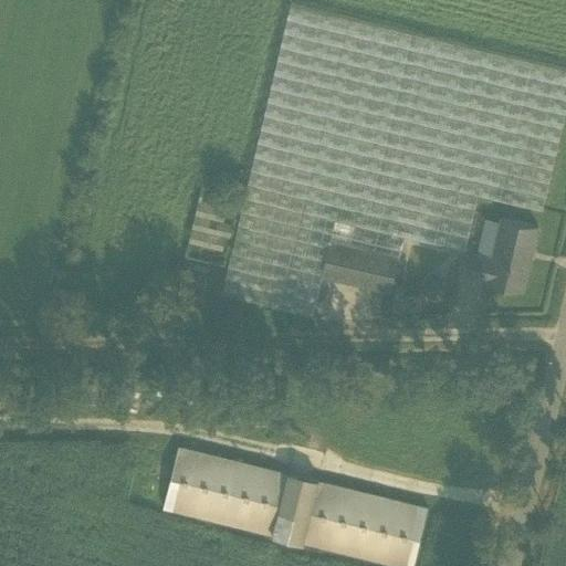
[(565,70),(292,4),(228,272),(222,293),(313,315),(323,273),(333,239),(400,254),(405,234),(464,248),(478,195),(542,209),(565,108),(565,70)]
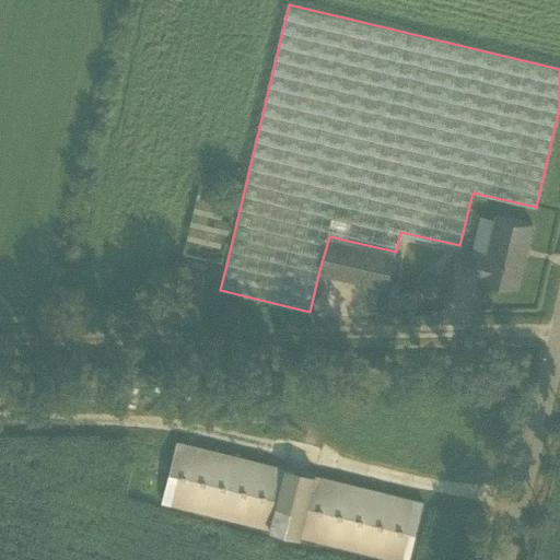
[(488,254),(466,248),(462,269),(482,275),(482,278),(517,287),(532,224),(497,216),(488,254)]
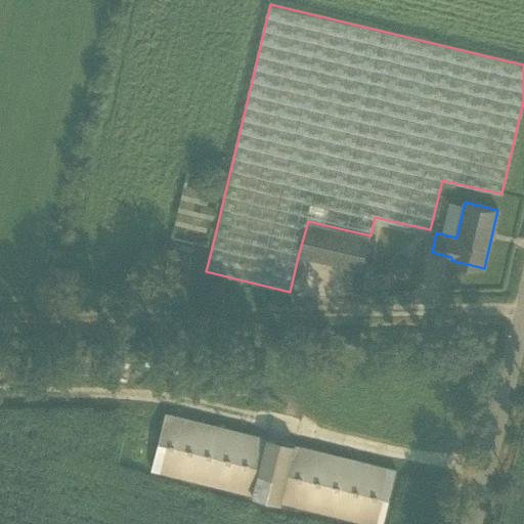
[(308,221),(299,253),(362,268),(370,235),(308,221)]
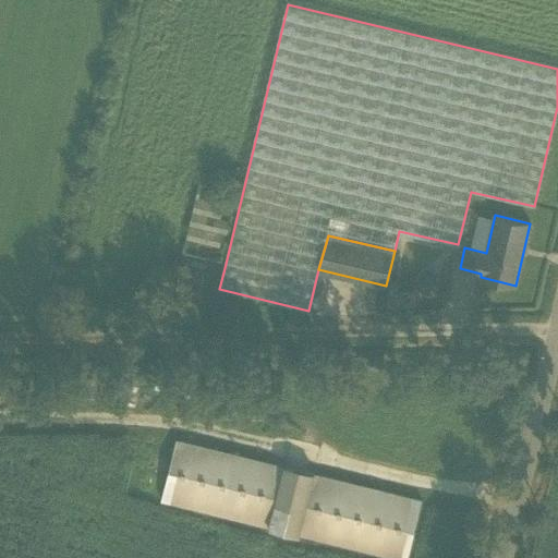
[(414,307),(414,290),(386,291),(387,308),(414,307)]
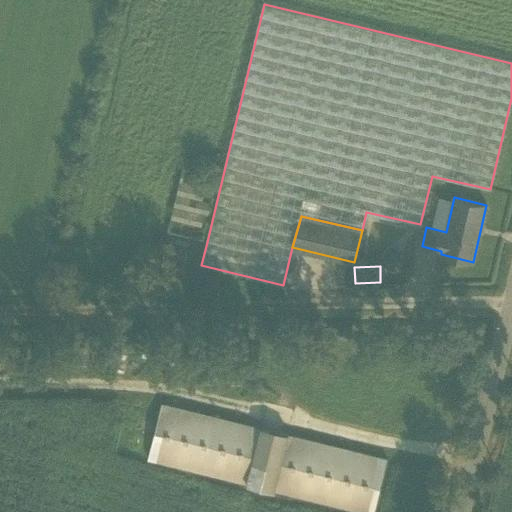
[(374,511),(387,459),(162,403),(148,460),(353,509),(365,511),(374,511)]
